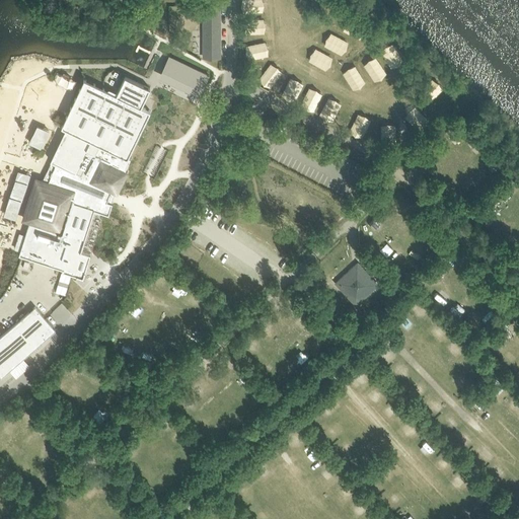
[(219,5),(203,5),(204,58),(220,57),(219,5)]
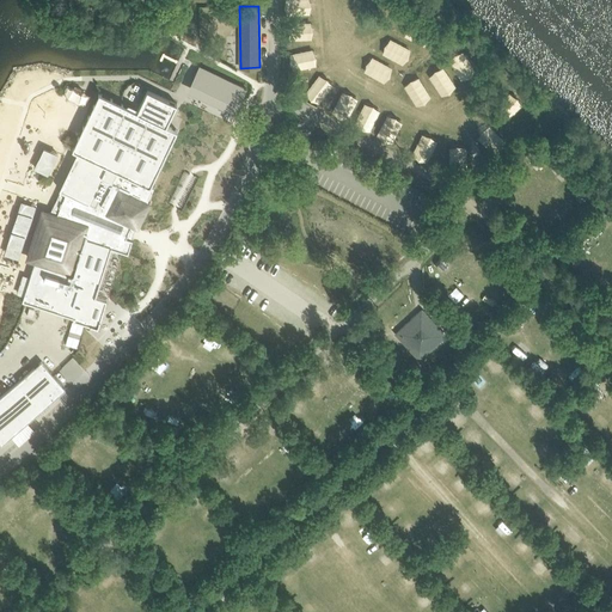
[(428,37),(420,51),(428,57),(438,43),(428,37)]
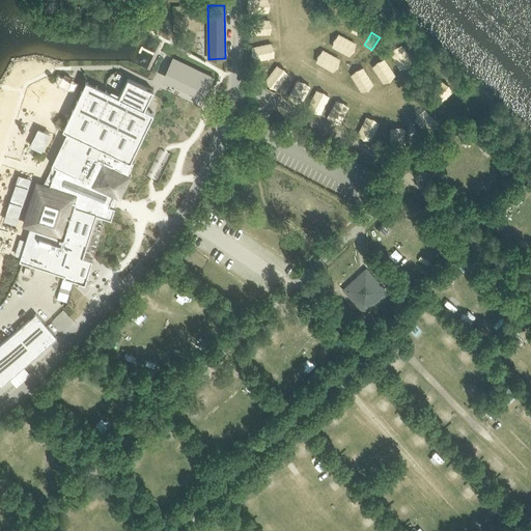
[(270,55),(260,65),(270,74),(279,62),(270,55)]
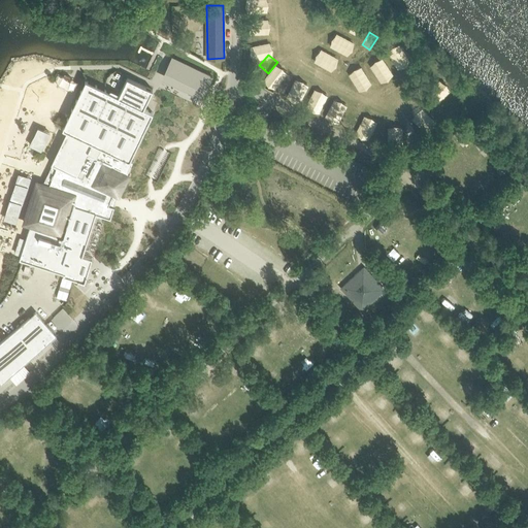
[(388,56),(375,64),(384,76),(396,68),(388,56)]
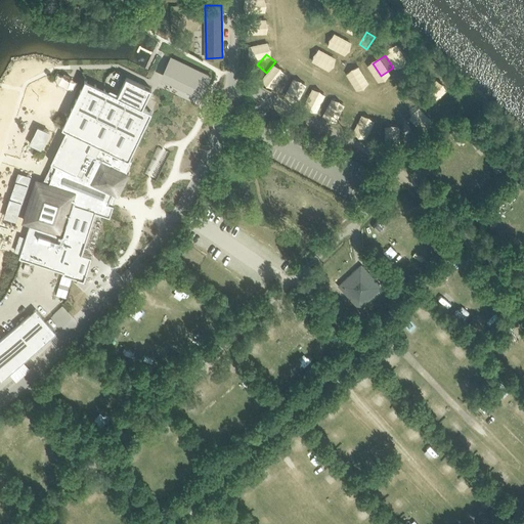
[(171,56),(162,74),(204,93),(212,76),(171,56)]
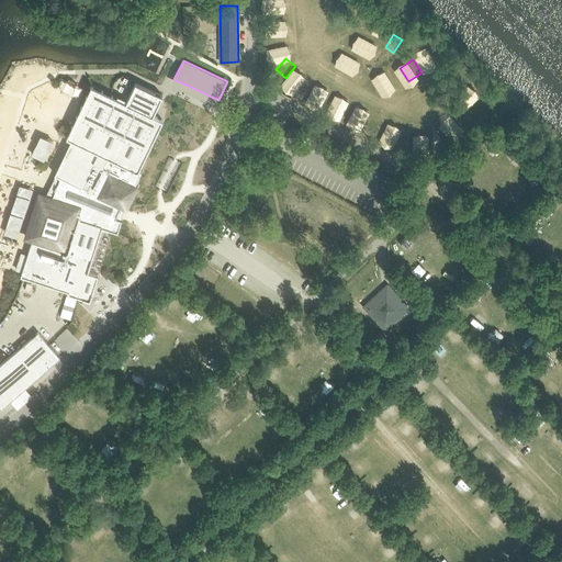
[(307,87),(314,77),(302,69),(295,80),(307,87)]
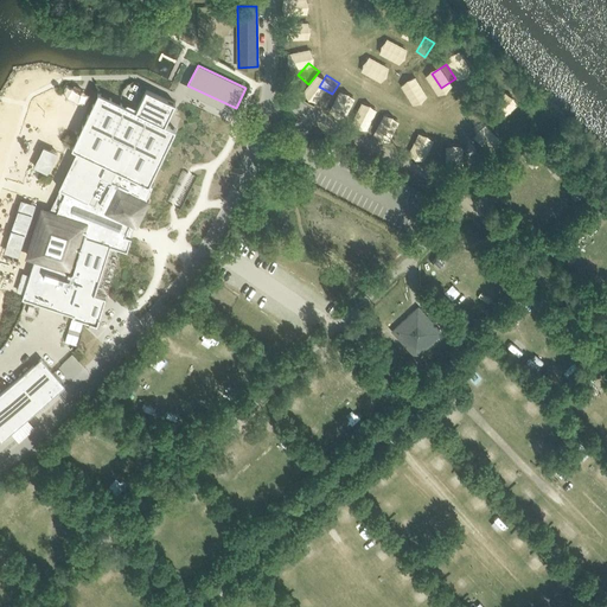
[(34,261),(21,299),(72,315),(72,318),(97,326),(107,298),(95,294),(110,247),(127,251),(132,236),(126,235),(131,223),(134,225),(136,227),(149,200),(146,199),(153,185),(151,184),(176,131),(165,125),(176,103),(146,89),(136,110),(98,93),(71,148),(77,151),(58,189),(65,192),(57,212),(49,209),(32,261),(34,261)]
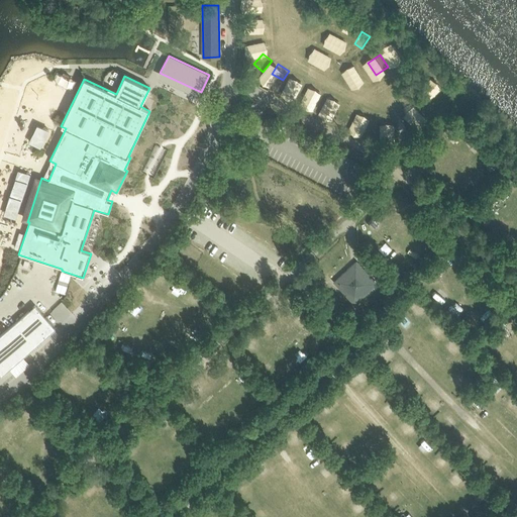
[(401,105),(407,99),(399,90),(392,95),(401,105)]
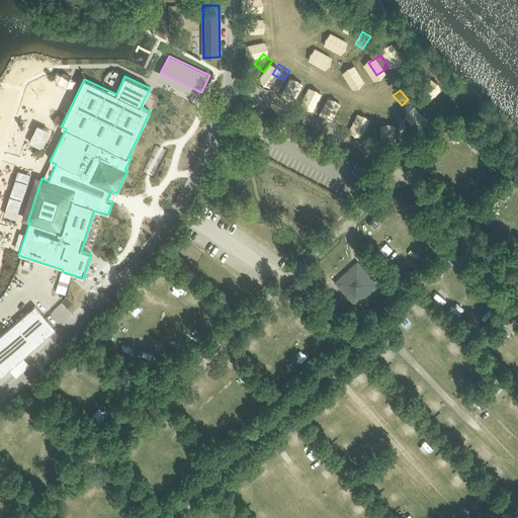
[(348,117),(358,125),(365,117),(355,109),(348,117)]
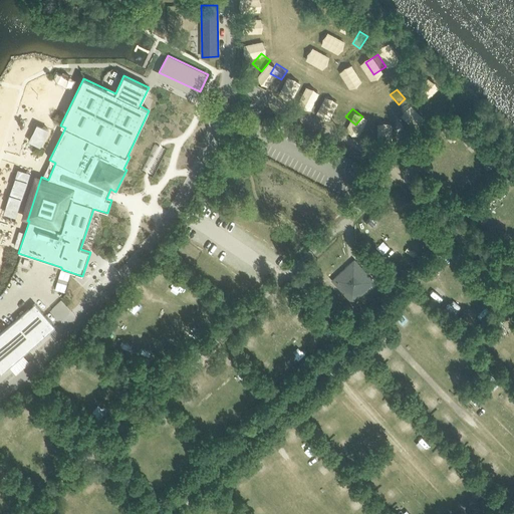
[(402,115),(407,121),(416,114),(412,108),(402,115)]
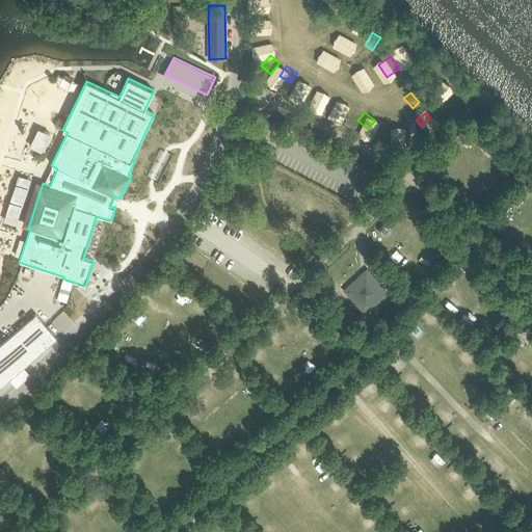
[(467,126),(456,134),(464,143),(475,134),(467,126)]
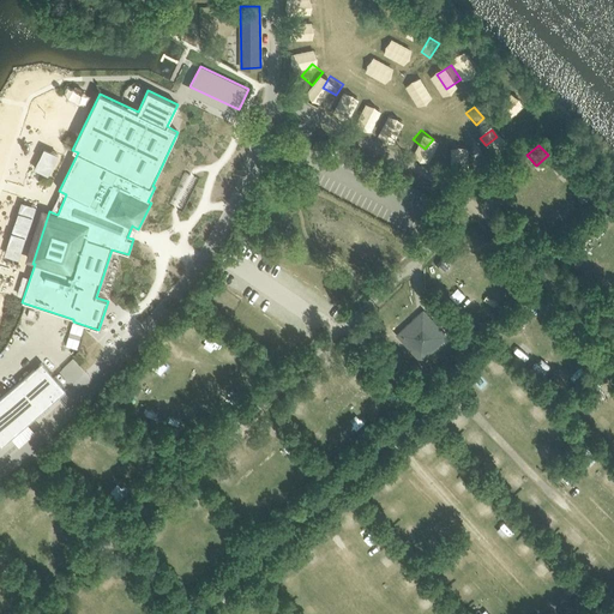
[(567,157),(557,166),(567,178),(577,168),(567,157)]
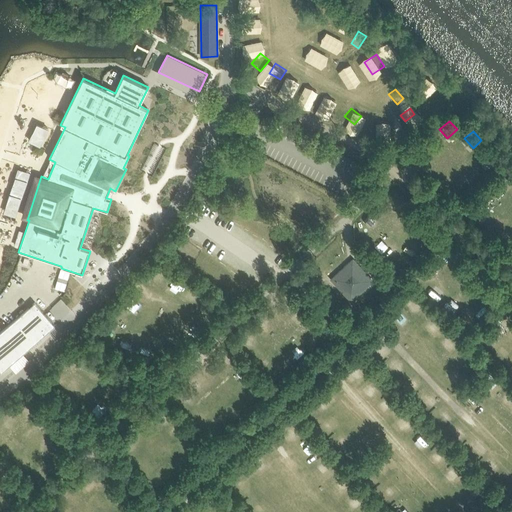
[(433,135),(423,143),(430,152),(440,143),(433,135)]
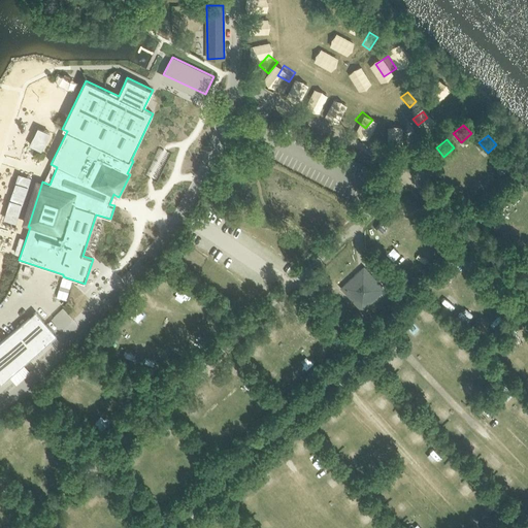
[(504,154),(496,161),(505,171),(514,164),(504,154)]
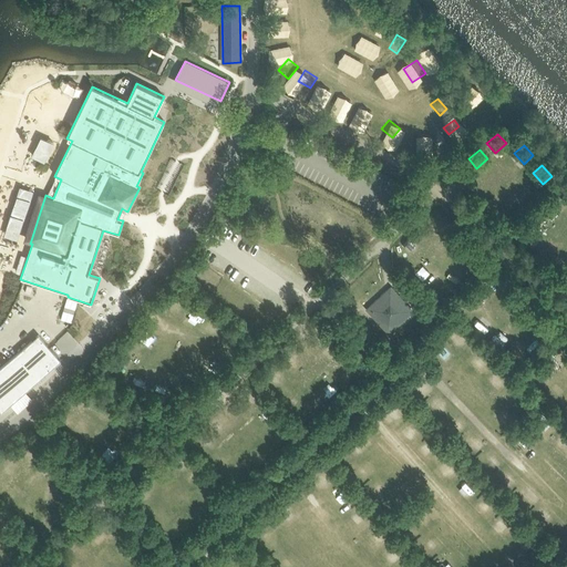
[(357,179),(367,184),(370,174),(360,171),(357,179)]
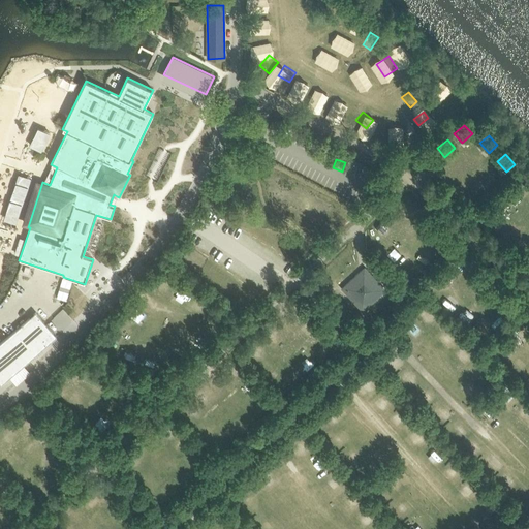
[(400,214),(406,219),(417,207),(410,201),(400,214)]
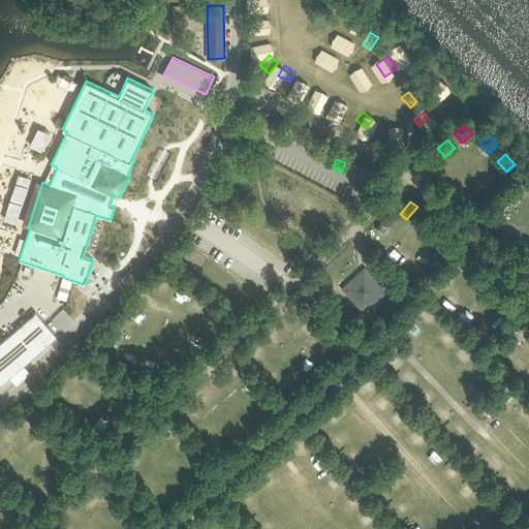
[(238,230),(244,221),(238,217),(231,226),(238,230)]
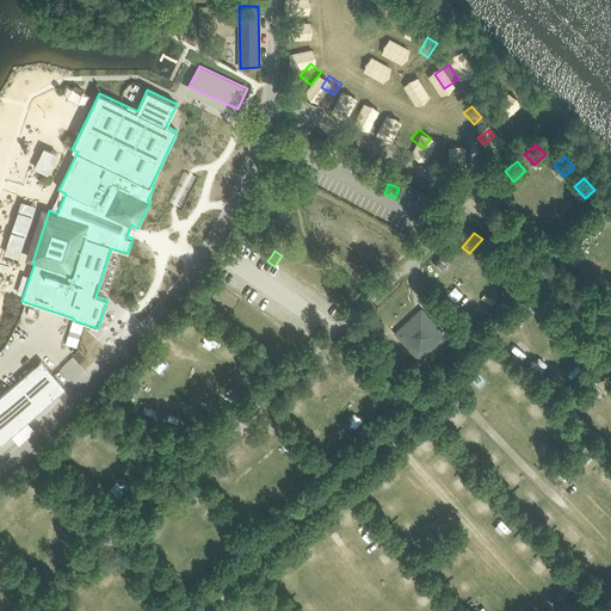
[(291,255),(284,267),(295,275),(302,261),(291,255)]
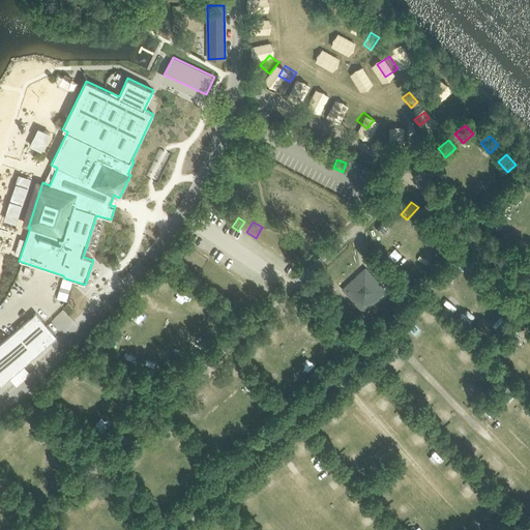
[(278,246),(283,237),(275,234),(270,242),(278,246)]
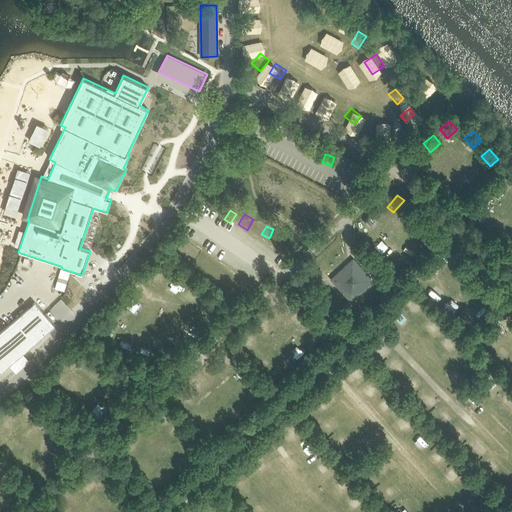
[(185,233),(179,240),(189,249),(195,242),(185,233)]
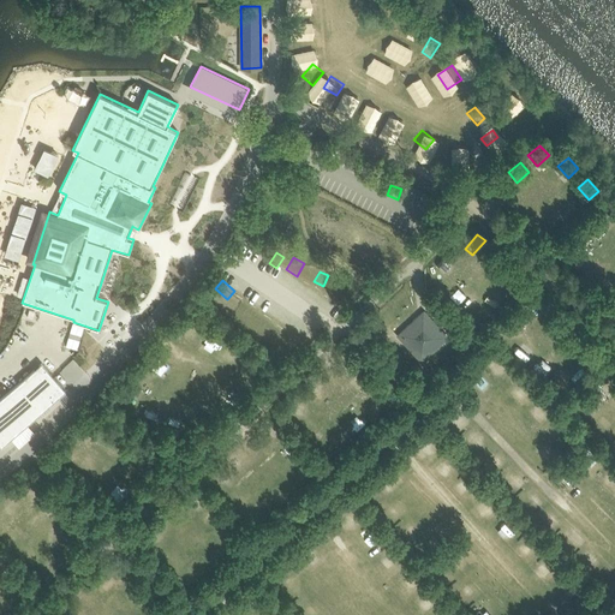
[(344,305),(351,290),(342,286),(335,302),(344,305)]
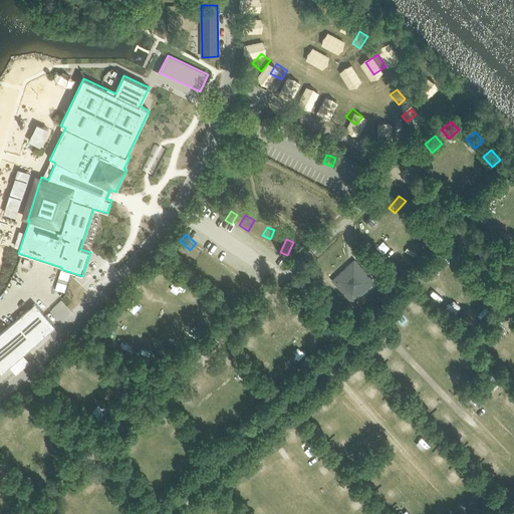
[(414,240),(406,247),(415,257),(423,249),(414,240)]
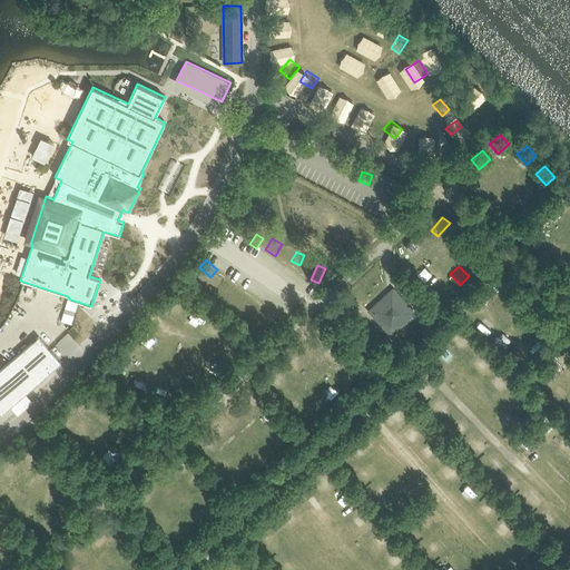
[(428,281),(435,287),(443,278),(434,271),(428,281)]
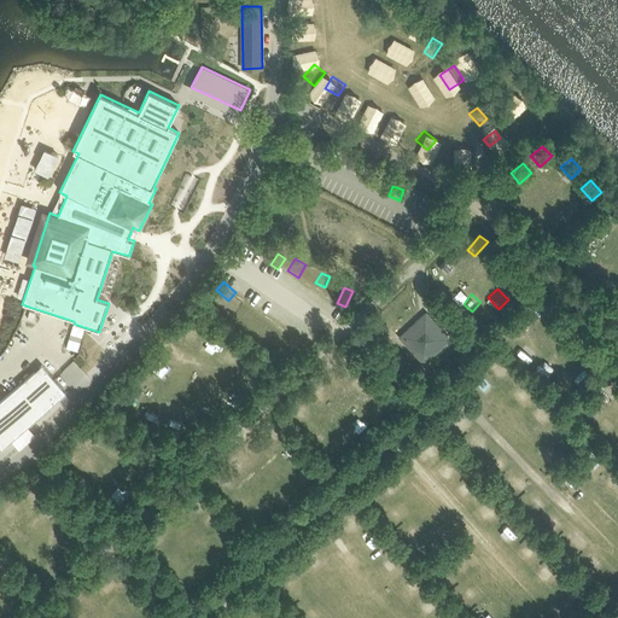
[(534,320),(541,312),(536,308),(529,315),(534,320)]
